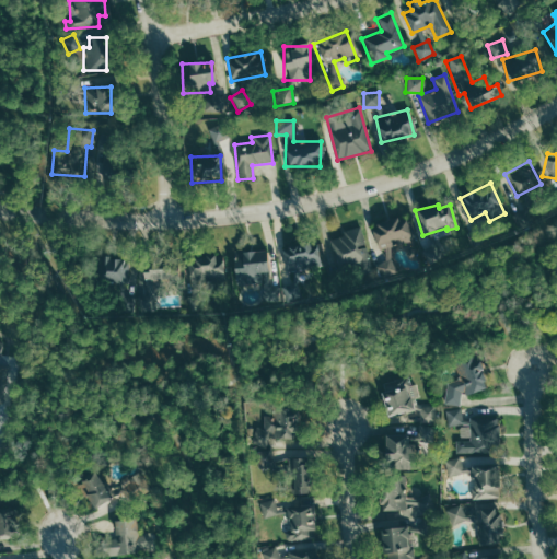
[(405,220),(396,222),(394,218),(369,226),(378,251),(382,249),(386,260),(376,264),(382,278),(395,272),(389,253),(414,244),(405,220)]
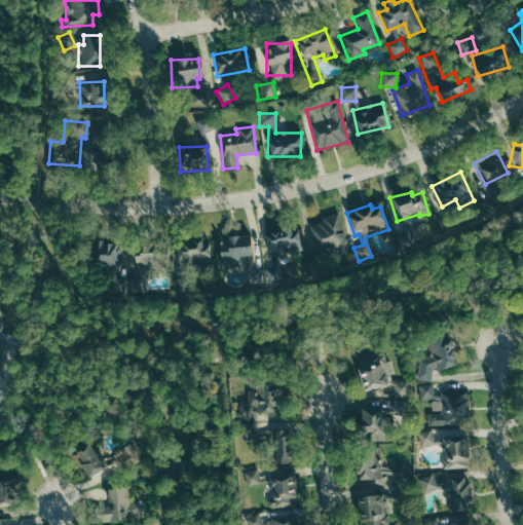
[(311,225),(318,256),(346,251),(339,214),(320,217),(321,223),(311,225)]
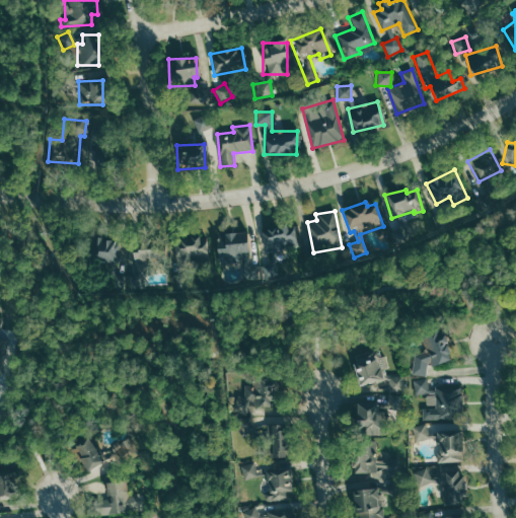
[(292,226),(262,228),(263,250),(293,248),(292,226)]
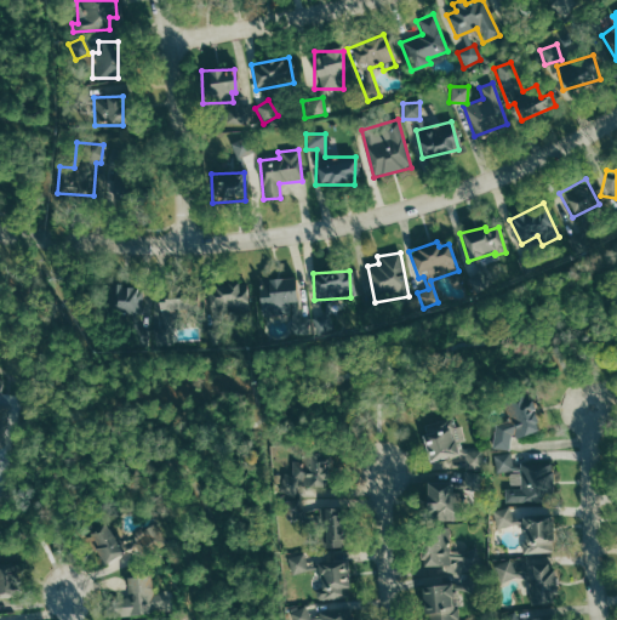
[(297,317),(296,279),(256,282),(257,319),(297,317)]
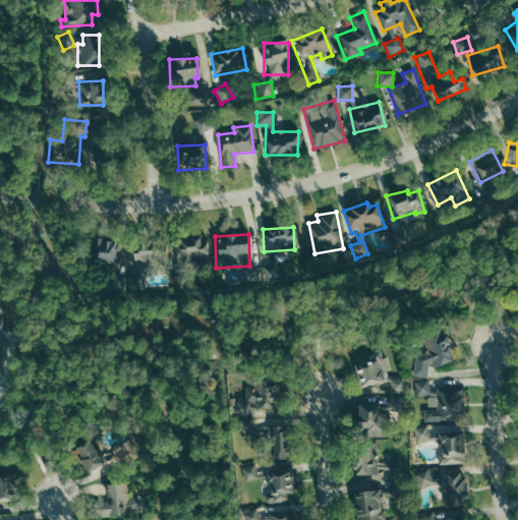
[(207,263),(207,238),(174,238),(174,264),(207,263)]
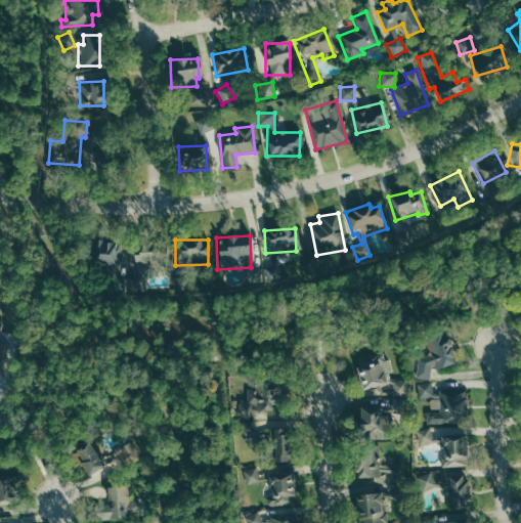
[(113,251),(113,242),(91,243),(92,267),(119,266),(119,250),(113,251)]
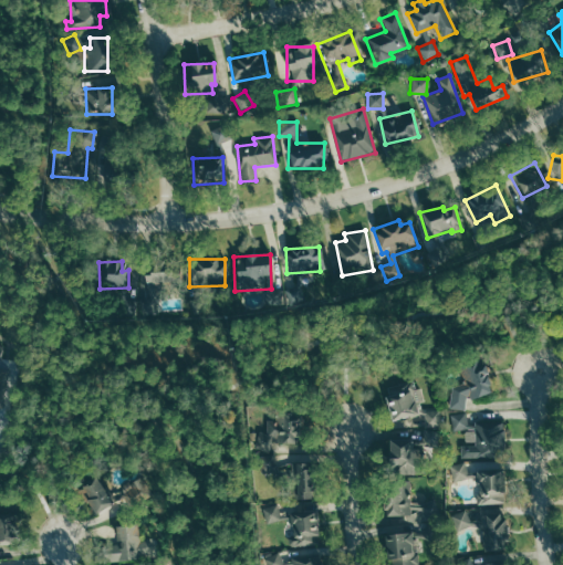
[(183,292),(179,269),(142,273),(144,296),(183,292)]
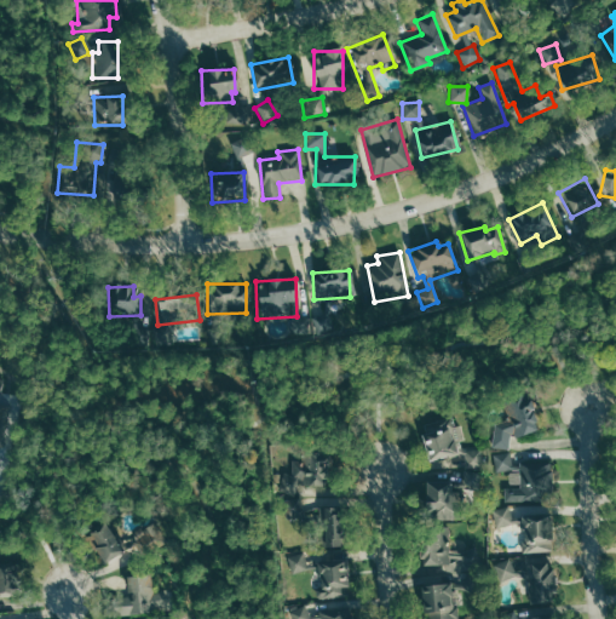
[(310,336),(335,332),(333,316),(308,320),(310,336)]
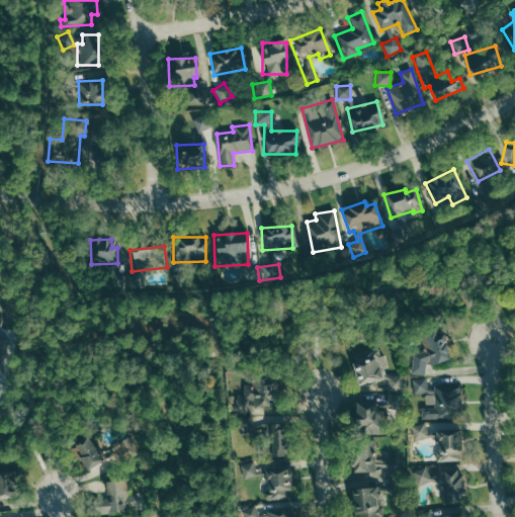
[(413,353),(411,374),(425,376),(426,362),(443,363),(446,335),(424,332),(422,354),(413,353)]
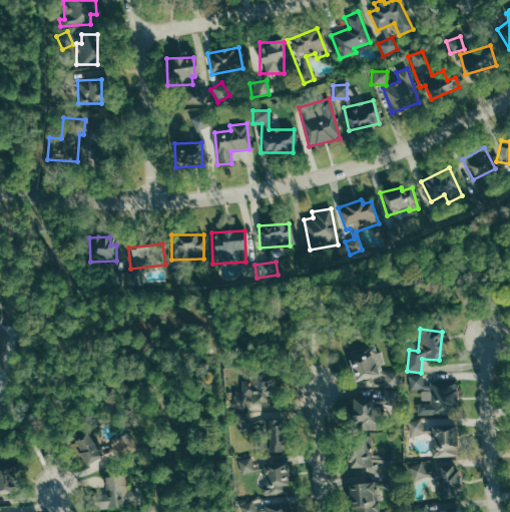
[(353,383),(383,376),(381,367),(385,366),(382,352),(376,354),(375,347),(346,354),(353,383)]
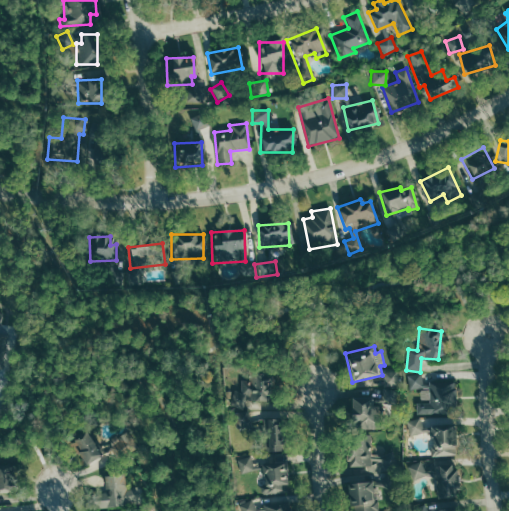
[(394,386),(395,372),(383,372),(382,386),(394,386)]
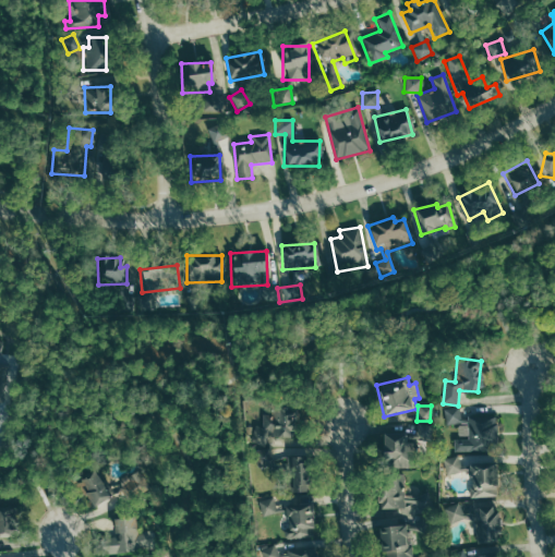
[(446,426),(459,424),(458,408),(444,409),(446,426)]
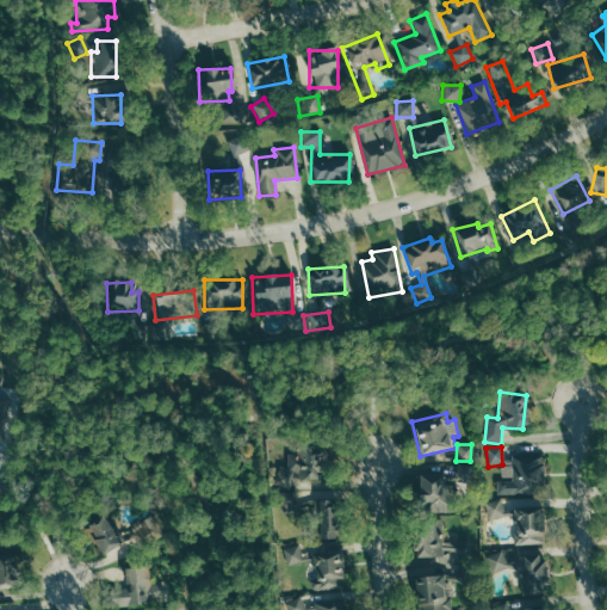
[(296,480),(315,480),(316,448),(286,448),(286,467),(276,467),(276,487),(296,487),(296,480)]
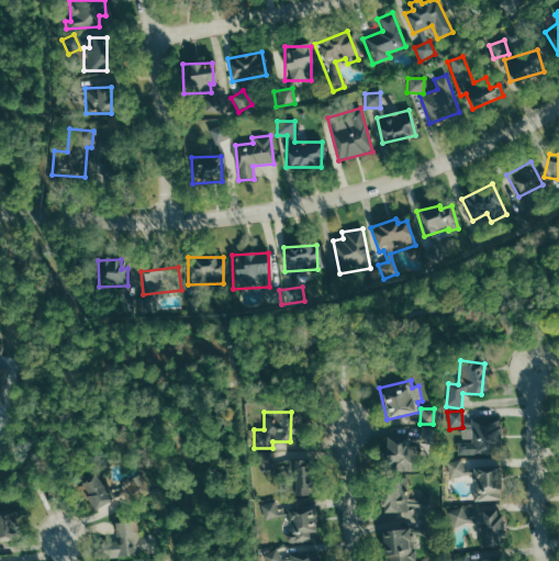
[(457,455),(500,453),(499,418),(461,421),(462,441),(456,441),(457,455)]
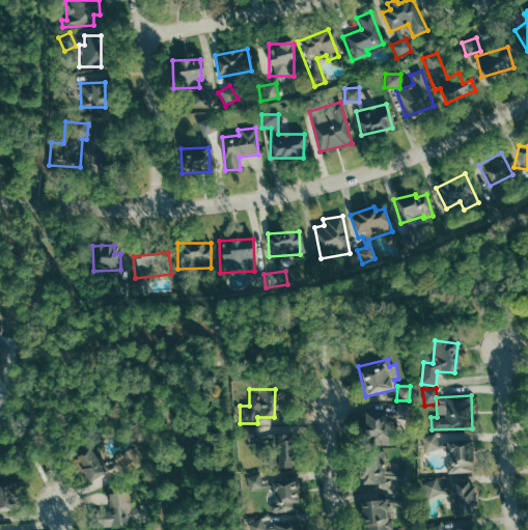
[(385,414),(361,413),(360,445),(392,446),(392,420),(385,420),(385,414)]
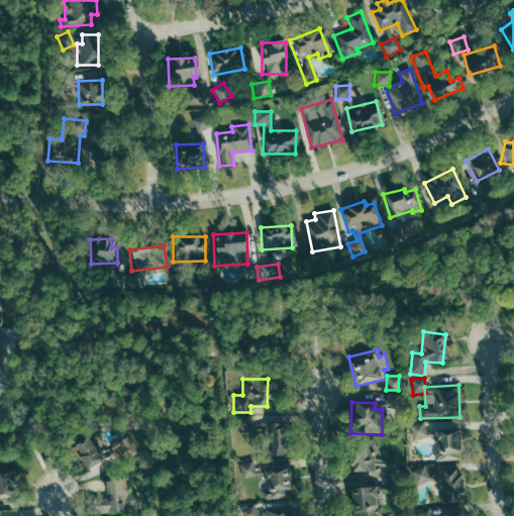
[(252,430),(250,416),(235,418),(237,432),(252,430)]
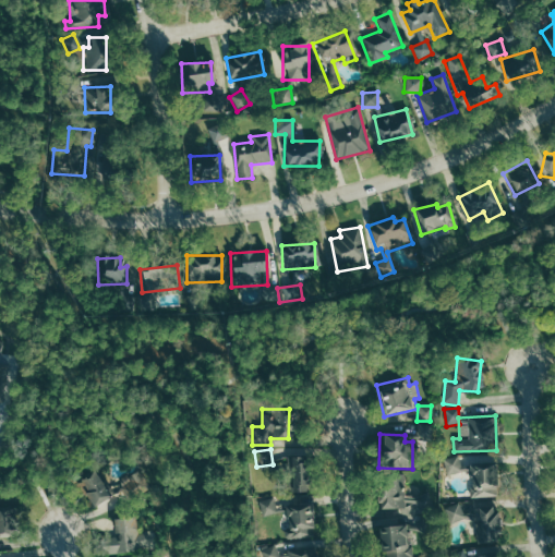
[(302,457),(287,458),(288,494),(303,493),(302,457)]
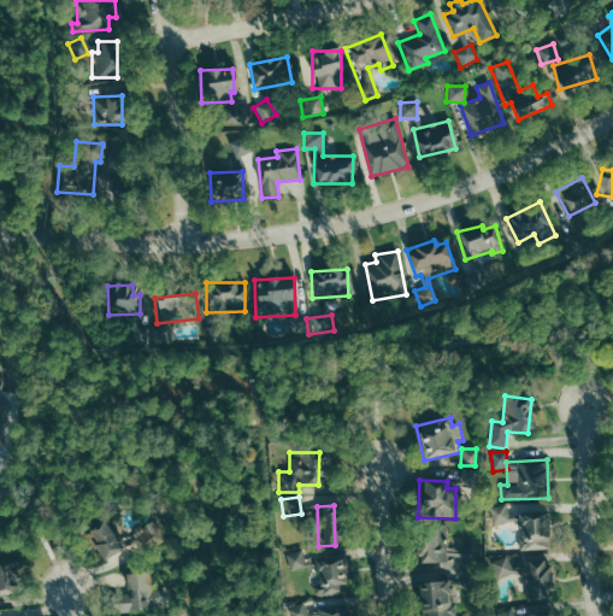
[(491,526),(508,523),(505,505),(488,509),(491,526)]
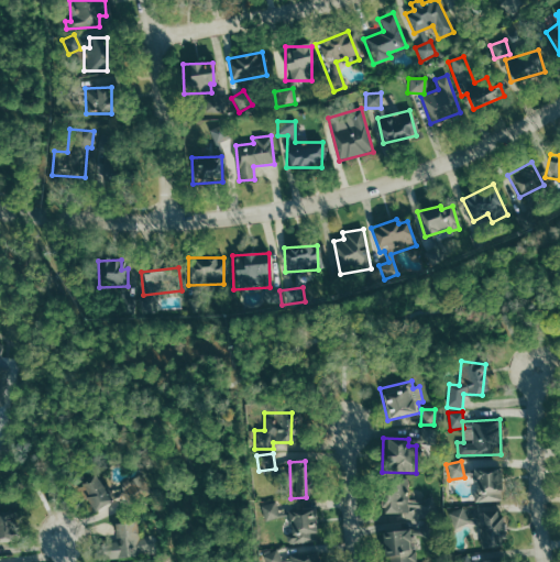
[(473,503),(498,502),(497,467),(472,469),(473,503)]
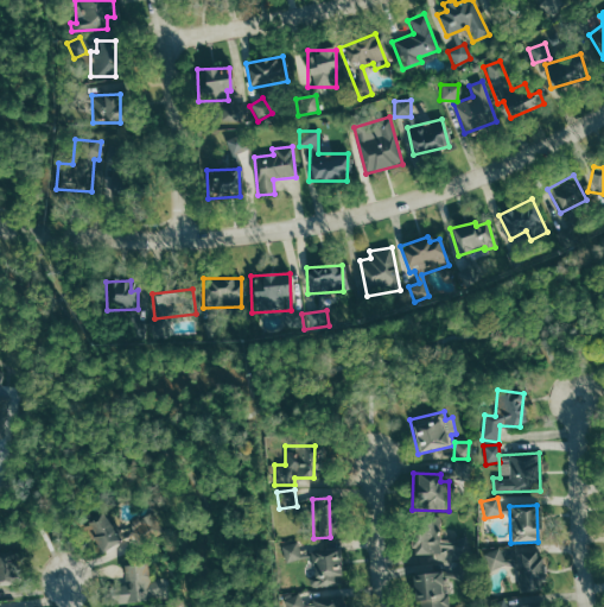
[(96,552),(116,545),(103,512),(83,520),(96,552)]
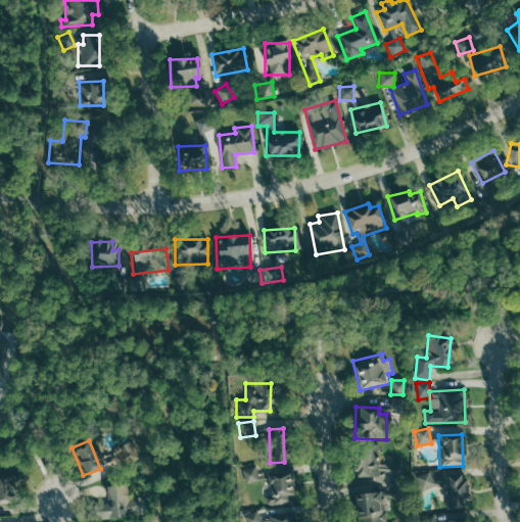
[(377,445),(353,445),(355,479),(402,477),(400,464),(378,465),(377,445)]
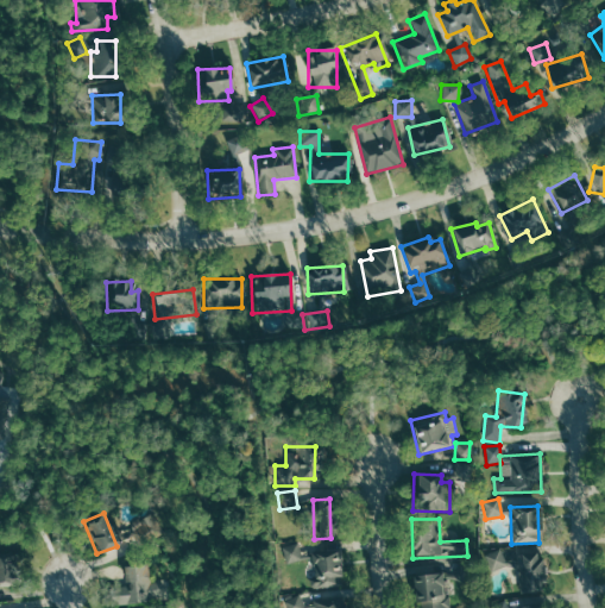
[(282,546),(284,562),(297,561),(296,545),(282,546)]
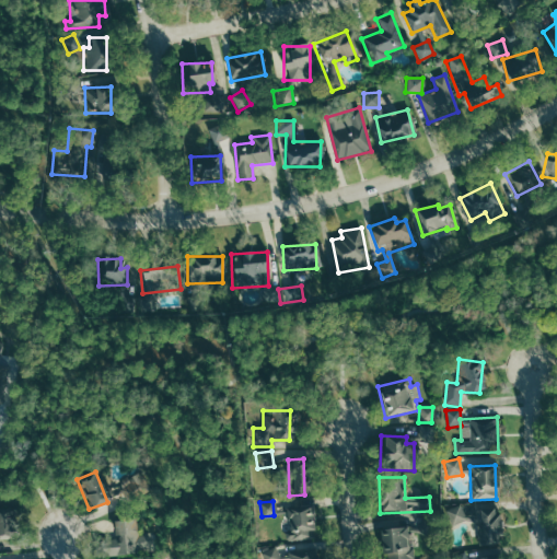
[(465,521),(460,505),(444,510),(449,526),(465,521)]
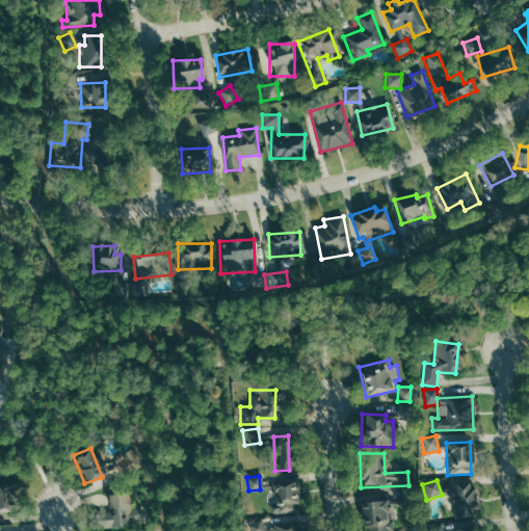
[(296,481),(271,482),(272,513),(297,512),(296,481)]
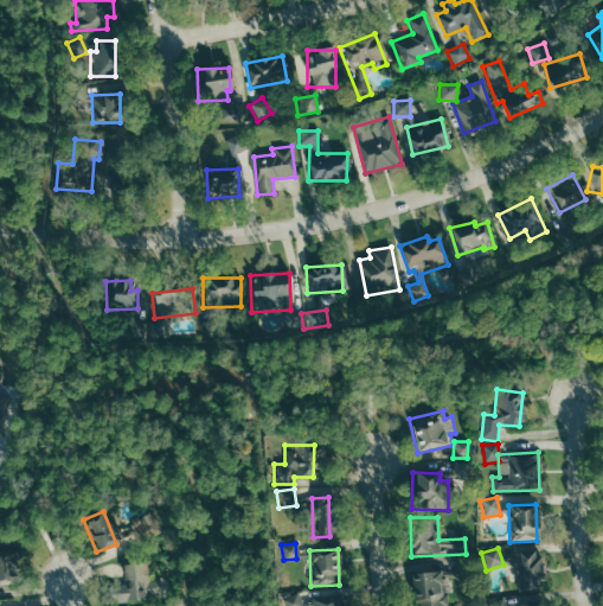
[(515,592),(539,591),(537,552),(513,553),(515,592)]
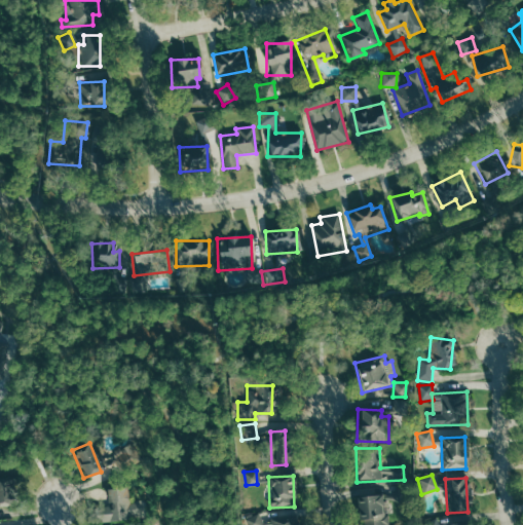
[(0,502),(9,503),(10,481),(0,480),(0,502)]
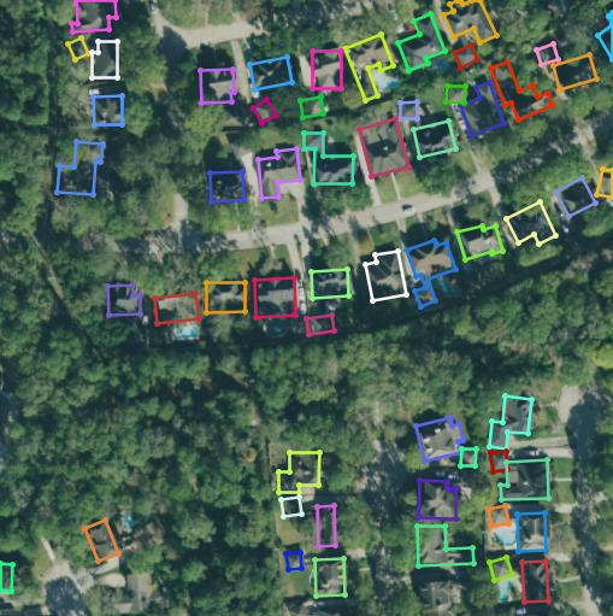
[(166,610),(165,591),(149,591),(148,574),(124,574),(124,594),(111,596),(111,612),(166,610)]
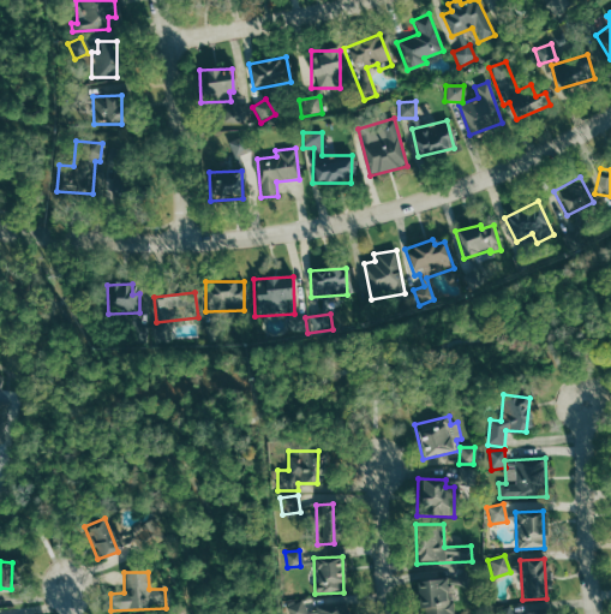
[(414,582),(415,613),(449,613),(448,579),(414,582)]
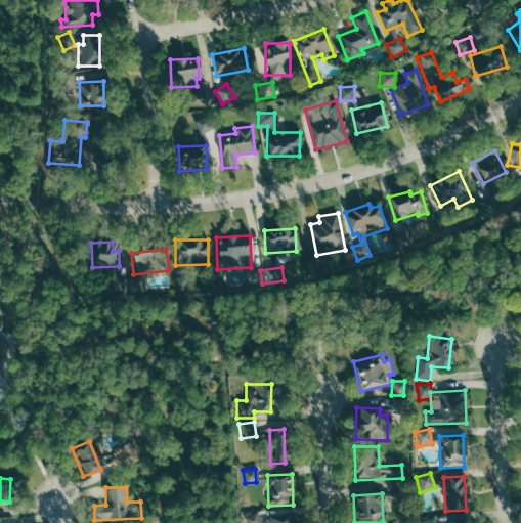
[(261,522),(257,512),(244,516),(246,522),(261,522)]
